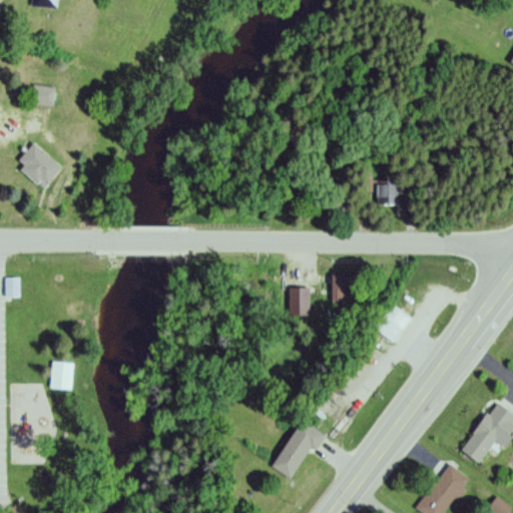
[(55,10),(55,0),(30,0),(30,8),(55,10)]
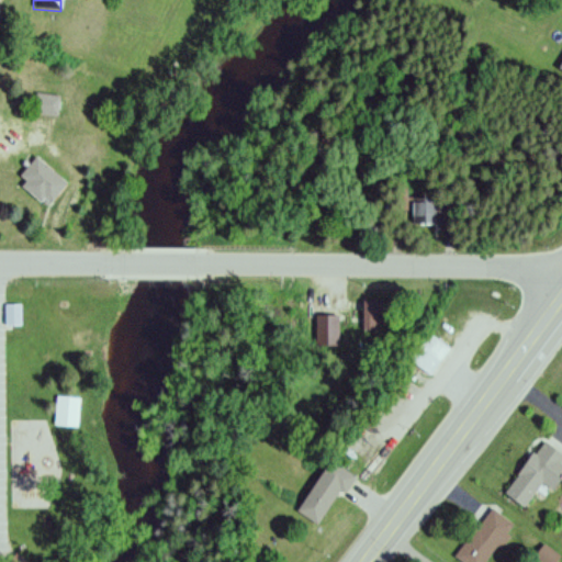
[(59,116),(59,96),(35,96),(35,116),(59,116)]
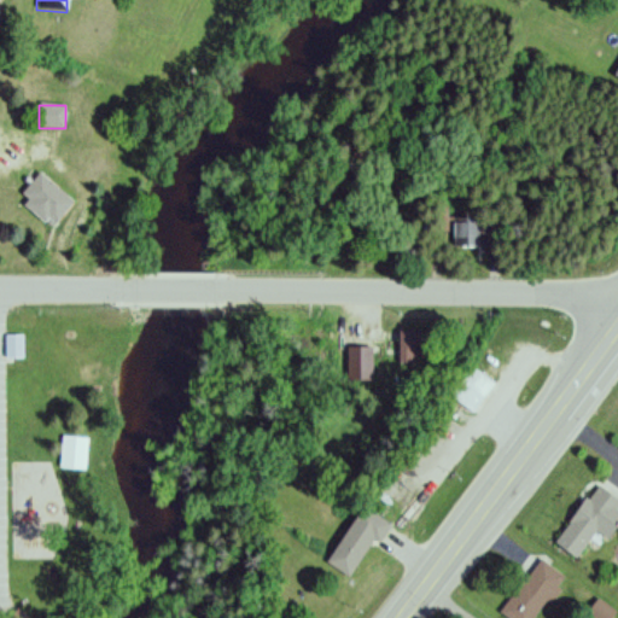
[(73,203),(40,173),(17,197),(50,227),(73,203)]
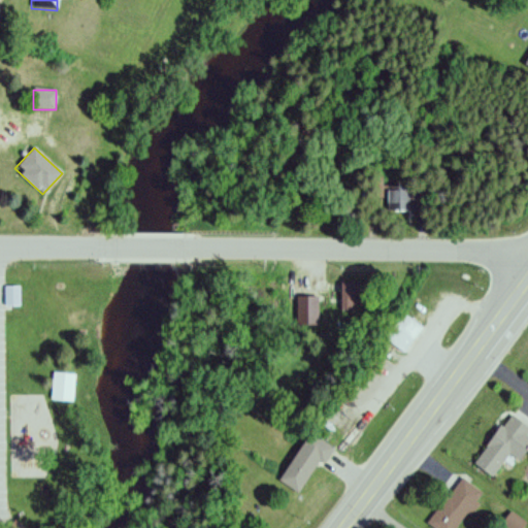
[(384,182),(384,210),(413,211),(413,193),(407,193),(407,183),(384,182)]
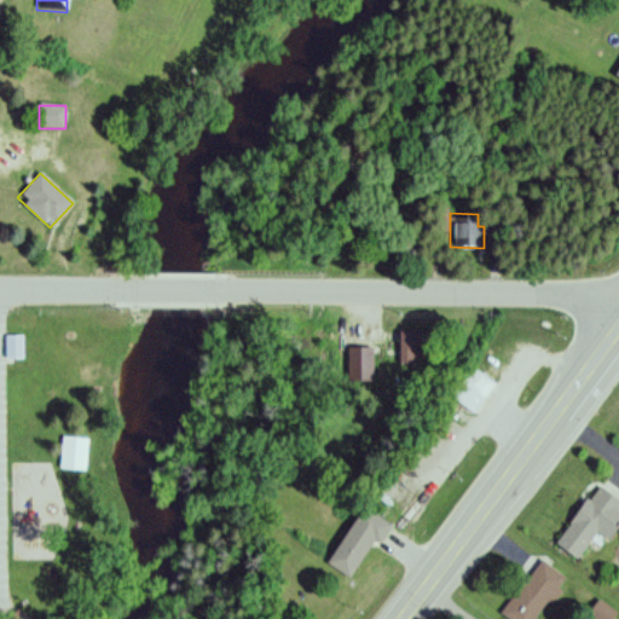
[(392,363),(392,330),(431,330),(431,356),(409,356),(409,363),(392,363)]
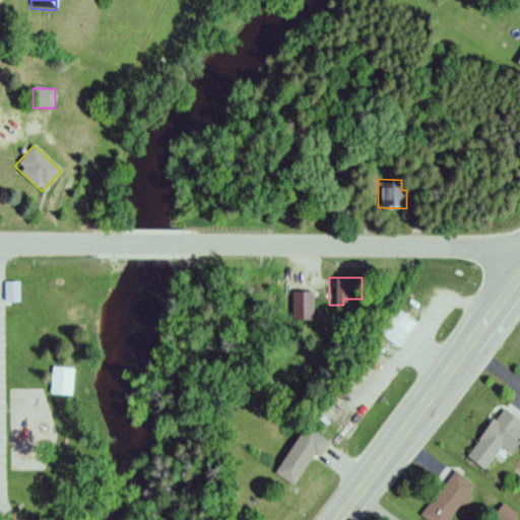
[(19,282),(5,282),(5,302),(19,302),(19,282)]
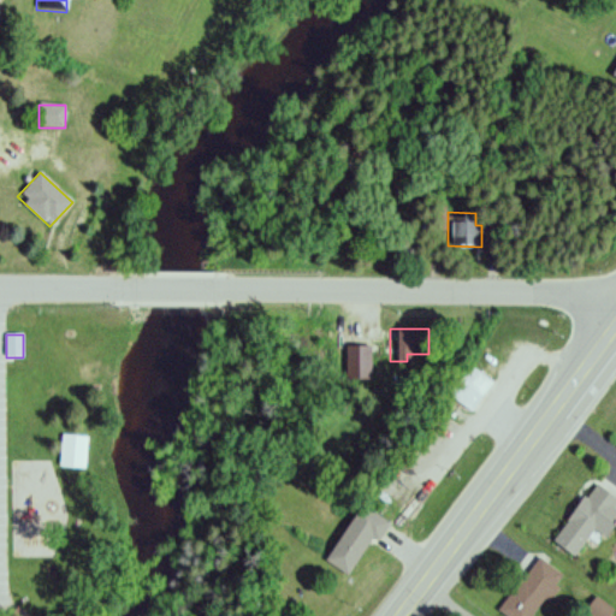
[(445,395),(467,362),(489,377),(467,408),(445,395)]
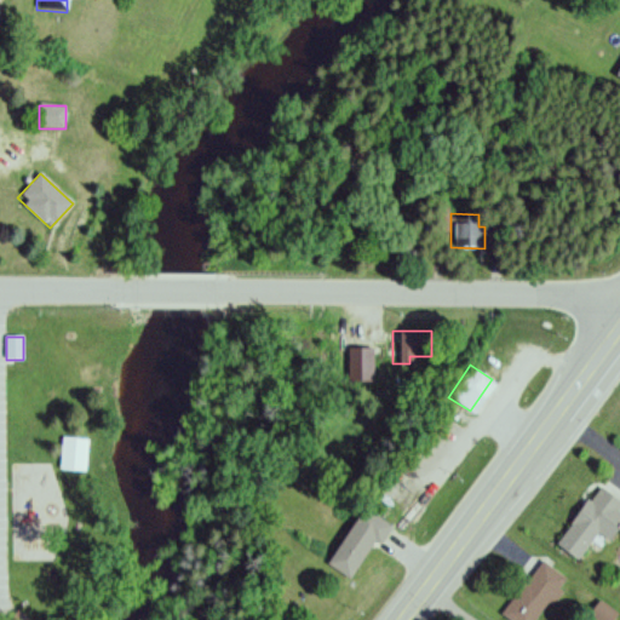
[(86,440),(61,440),(61,472),(86,472),(86,440)]
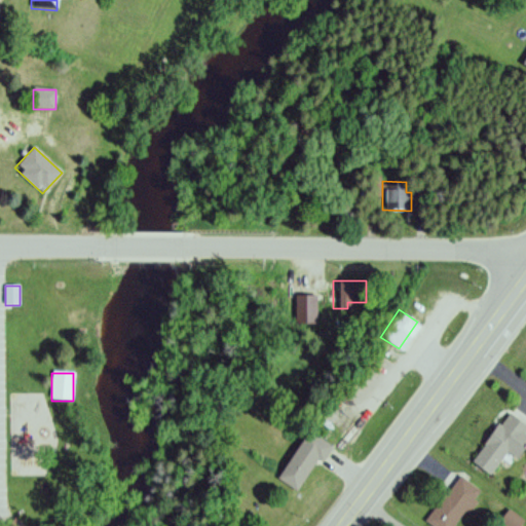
[(474,465),(491,476),(505,453),(516,460),(525,444),(525,425),(506,414),(474,465)]
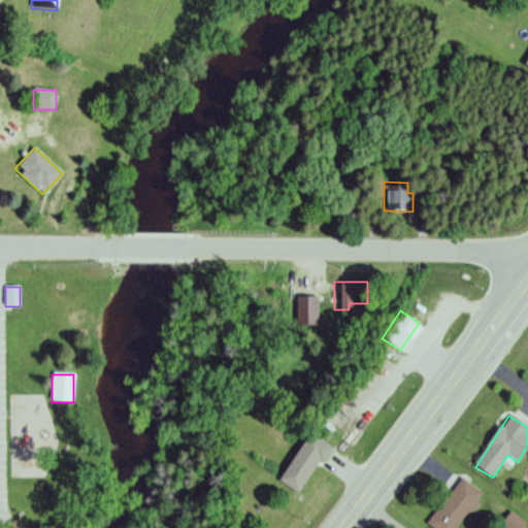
[(276,477),(308,429),(333,444),(322,461),(318,458),(296,491),(276,477)]
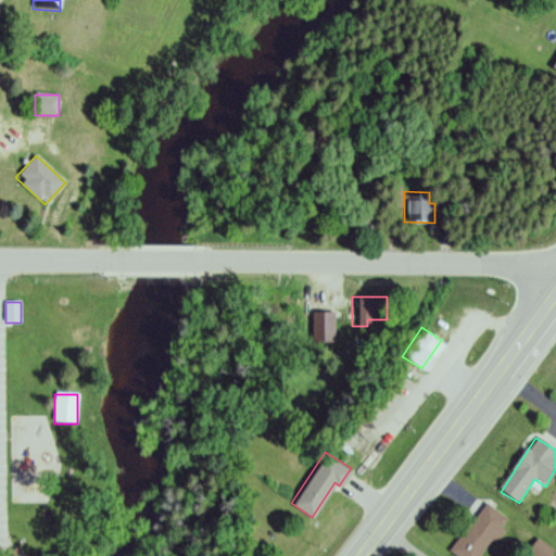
[(457,555),(480,555),(508,519),(485,503),(450,551),(457,555)]
